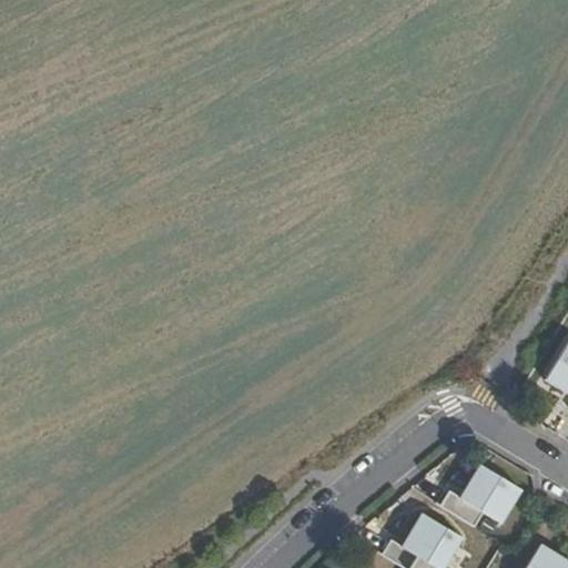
[(567,385),(567,342),(545,381),(564,392),(567,385)]
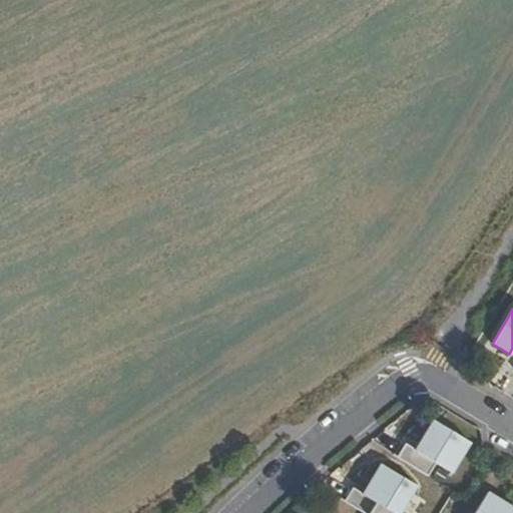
[(428,441),(430,447),(425,456),(415,450),(405,444),(397,457),(443,485),(451,472),(459,459),(469,443),(433,420),(423,437),(428,441)]
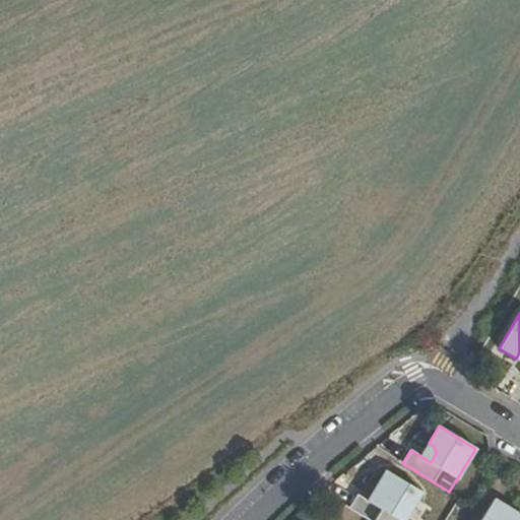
[(434,447),(429,443),(420,456),(431,462),(436,453),(434,447)]
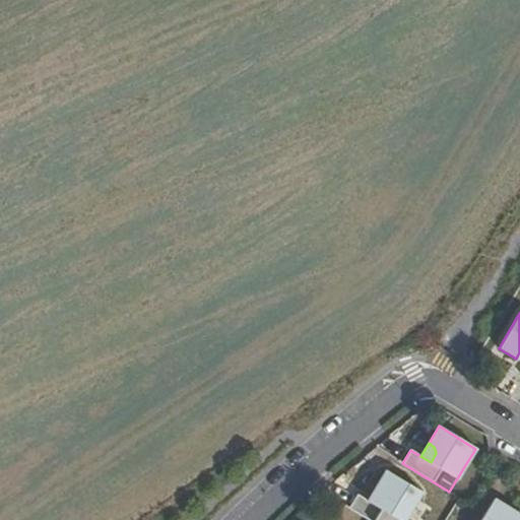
[(380,491),(382,498),(377,507),(367,501),(358,495),(349,509),(368,519),(405,519),(411,511),(423,493),(386,470),(375,489),(380,491)]
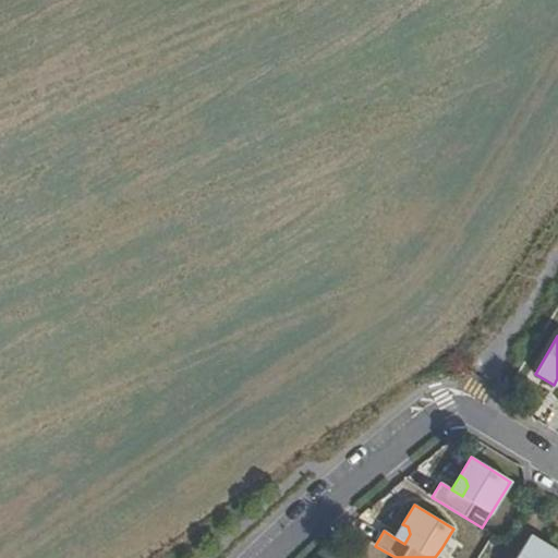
[(408,526),(402,524),(393,537),(404,544),(410,534),(408,526)]
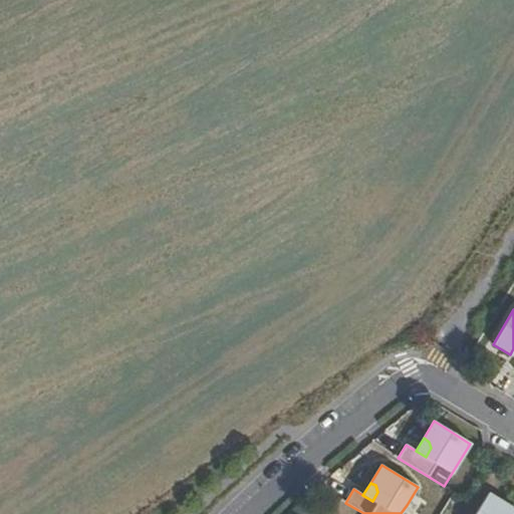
[(503,513),(503,508),(506,503),(489,492),(475,513),(503,513)]
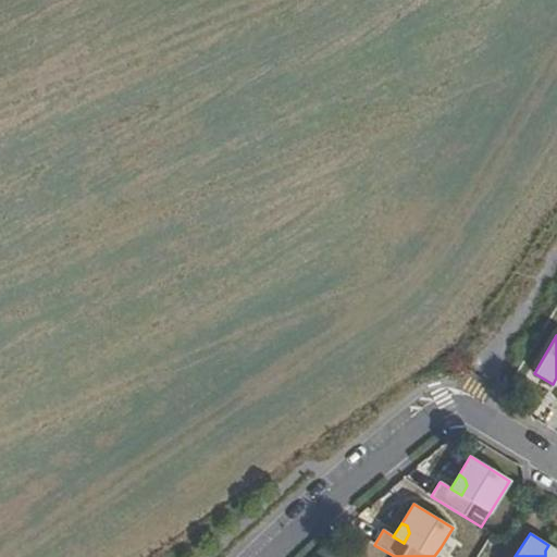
[(556,556),(556,549),(548,545),(545,551),(545,556),(556,556)]
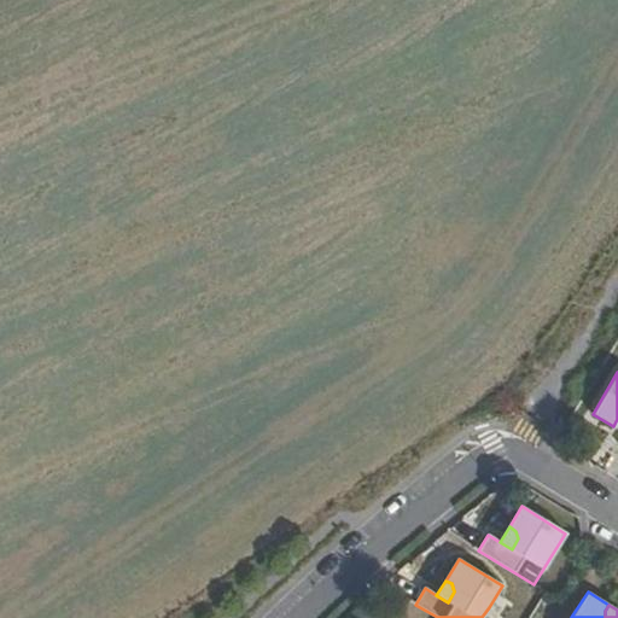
All buildings are outlined.
